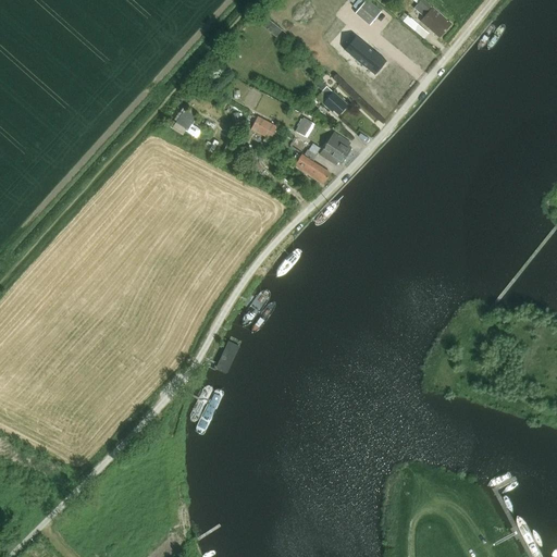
[(370,26),(382,12),(367,0),(366,0),(355,13),(370,26)]
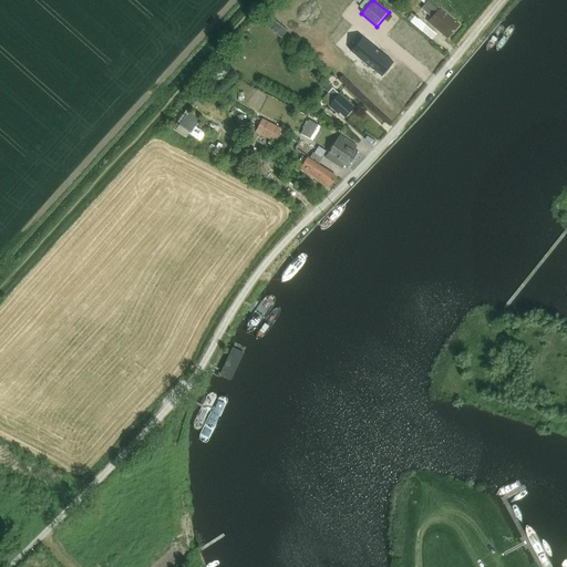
[(430,0),(426,4),(434,12),(439,7),(430,0)]
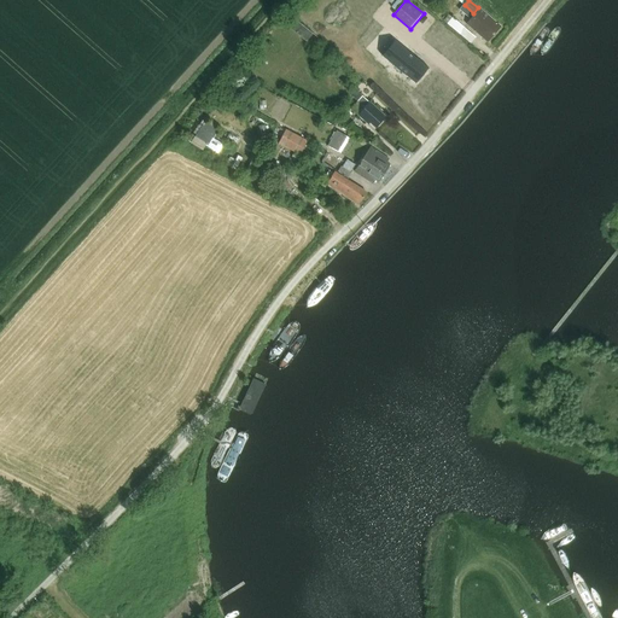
[(488,44),(501,27),(479,9),(466,24),(488,44)]
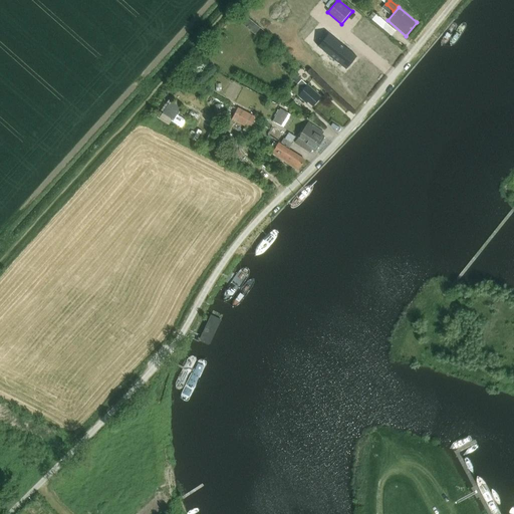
[(382,25),(386,22),(375,13),(374,14),(372,11),(368,16),(371,18),(370,19),(381,28),(383,26),(382,25)]
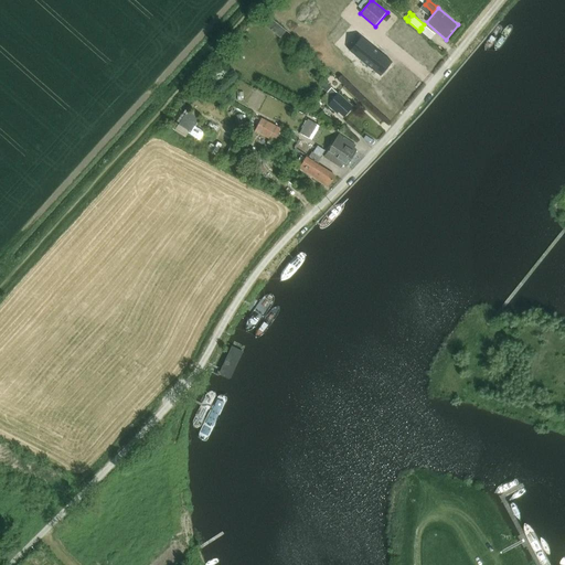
[(391,17),(382,27),(392,34),(401,24),(391,17)]
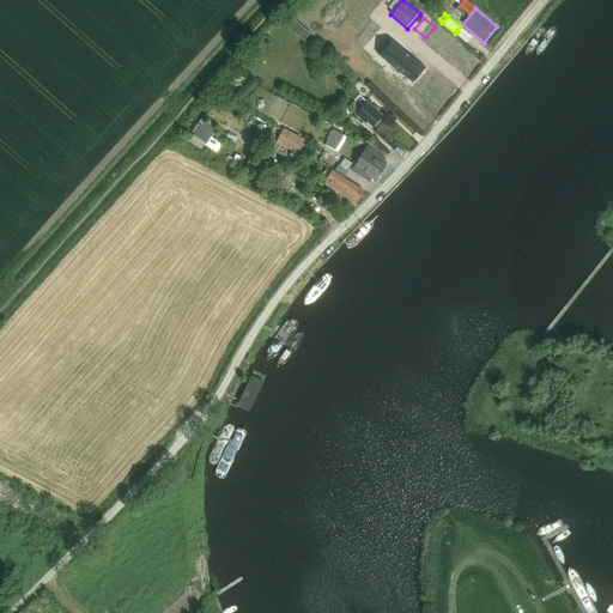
[(295,22),(289,29),(304,42),(310,34),(295,22)]
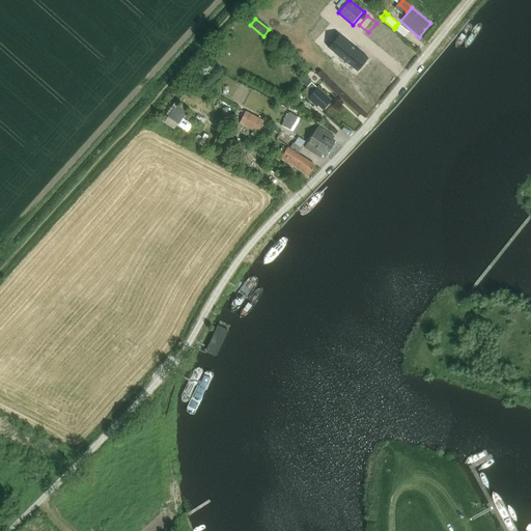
[(383,25),(371,40),(401,61),(412,46),(383,25)]
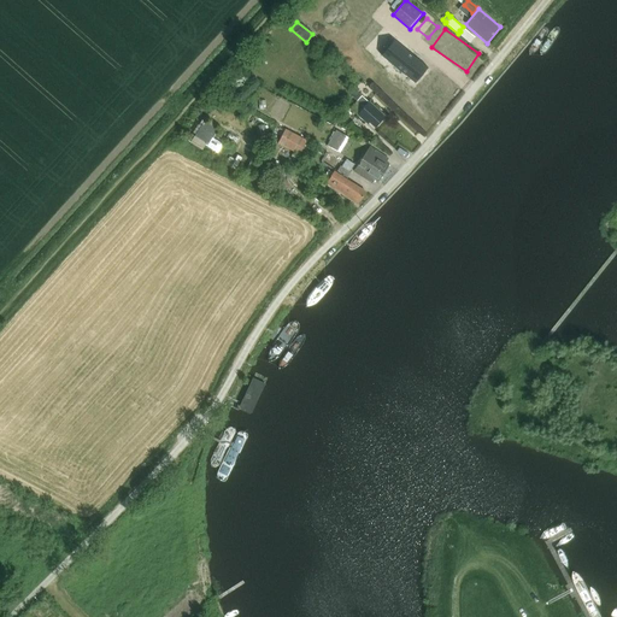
[(403,45),(389,60),(415,82),(427,66),(403,45)]
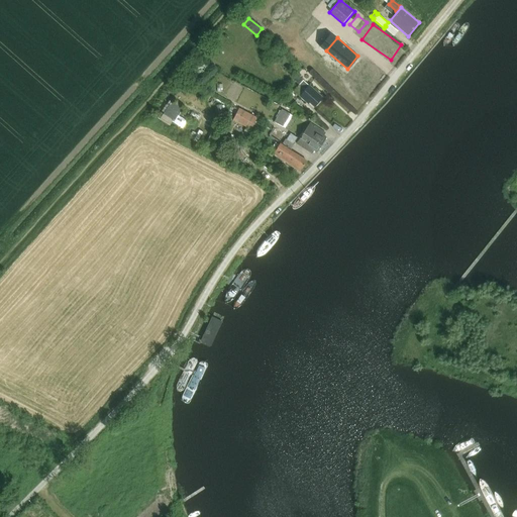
[(315,107),(316,105),(323,98),(310,86),(309,86),(303,81),(299,86),(305,91),(300,96),(308,103),(309,102),(315,107)]
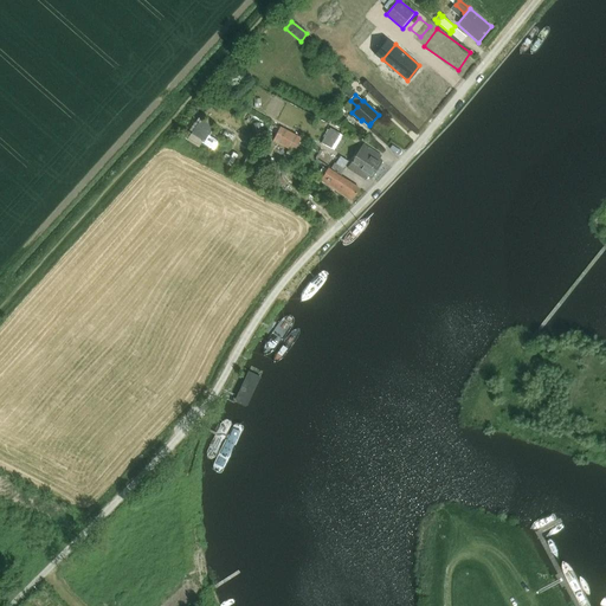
[(210,135),(213,128),(200,120),(192,134),(205,142),(210,135)]
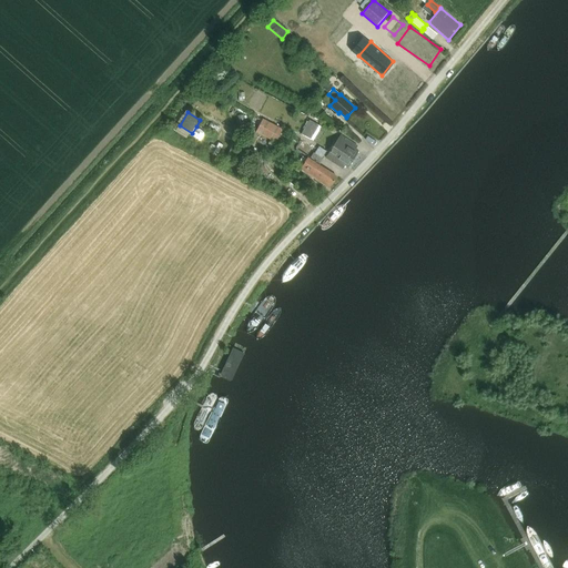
[(276,142),(283,129),(262,119),(256,132),(276,142)]
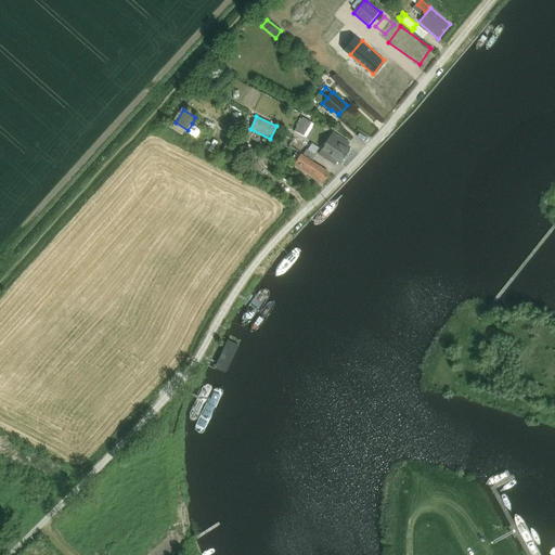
[(299,119),(295,127),(297,128),(295,131),(306,139),(313,126),(302,118),(300,120),(299,119)]
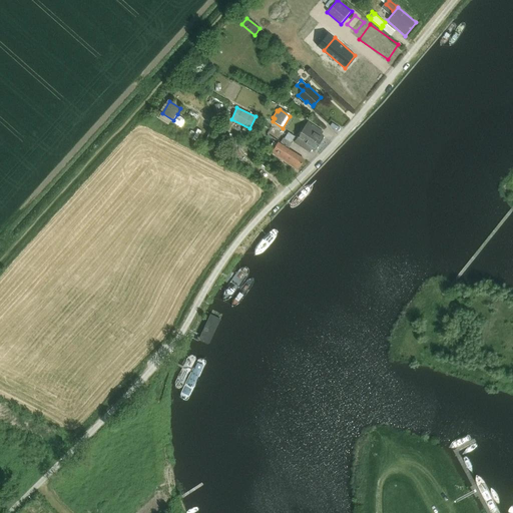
[(173,120),(172,121),(181,126),(185,119),(177,114),(173,120)]
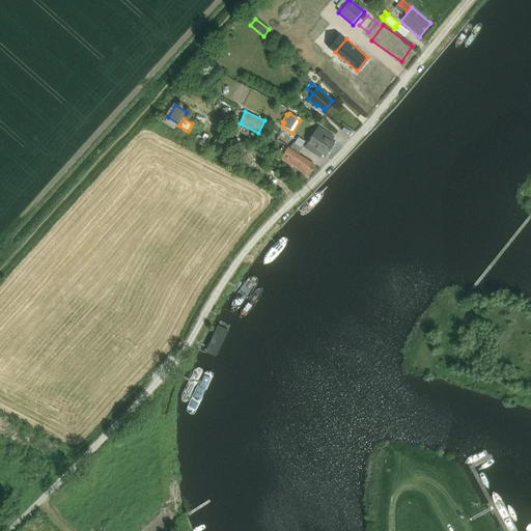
[(331,149),(336,141),(333,140),(335,137),(318,127),(311,137),(331,149)]
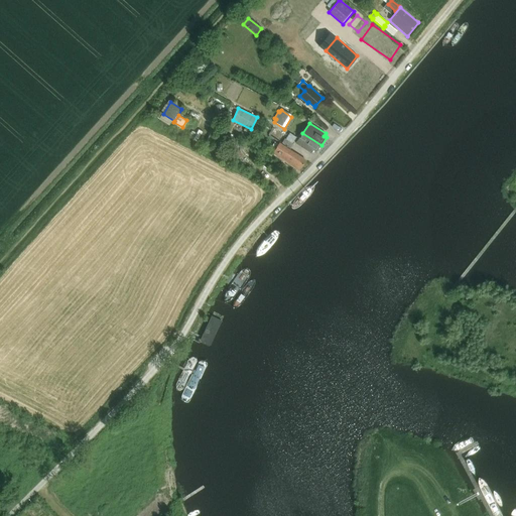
[(199,130),(192,140),(198,142),(203,132),(199,130)]
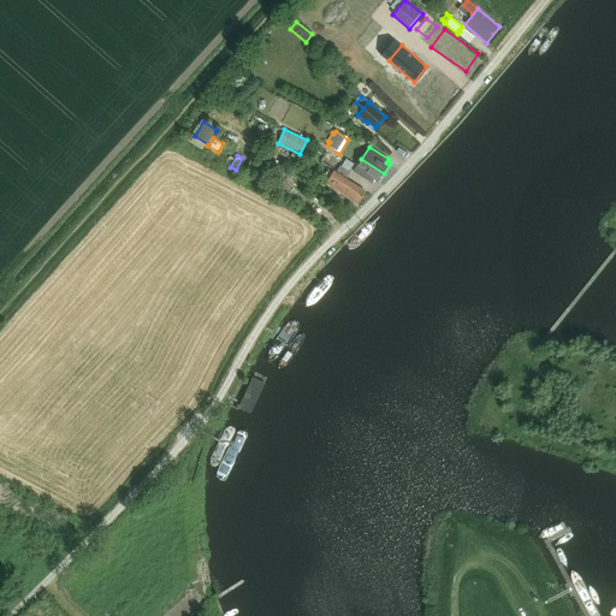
[(332,158),(327,166),(336,171),(341,163),(332,158)]
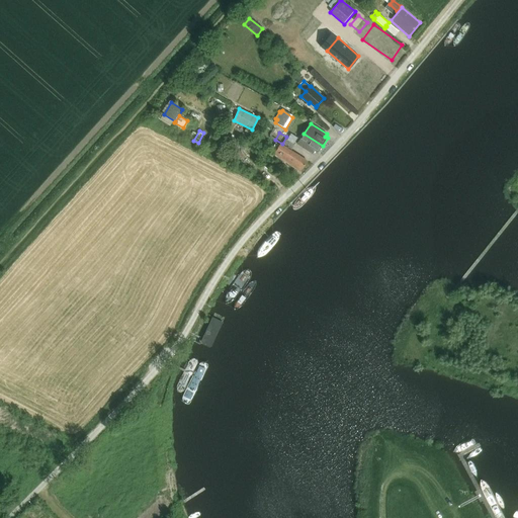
[(291,134),(287,140),(293,144),(297,138),(291,134)]
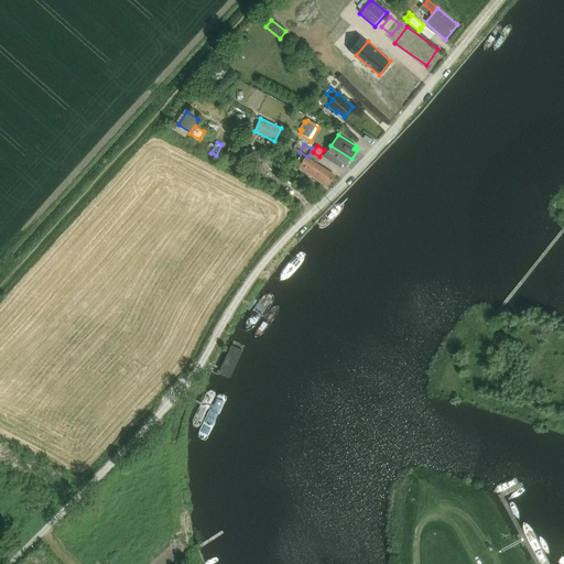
[(346,166),(351,159),(331,145),(324,156),(340,167),(343,164),(346,166)]
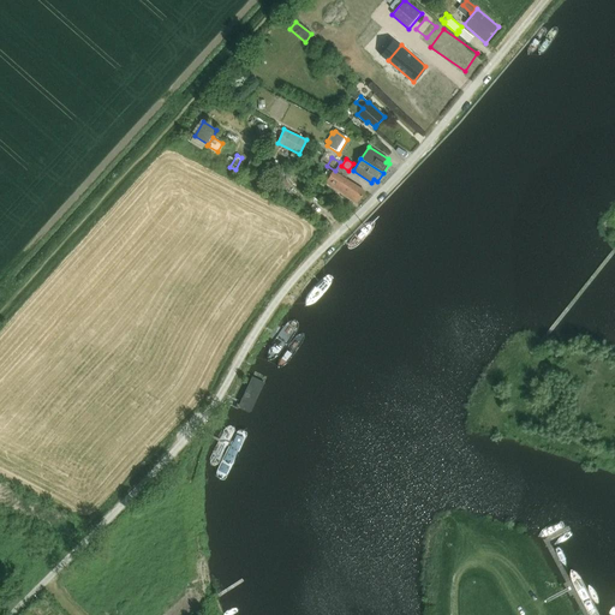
[(249,163),(243,174),(248,177),(254,166),(249,163)]
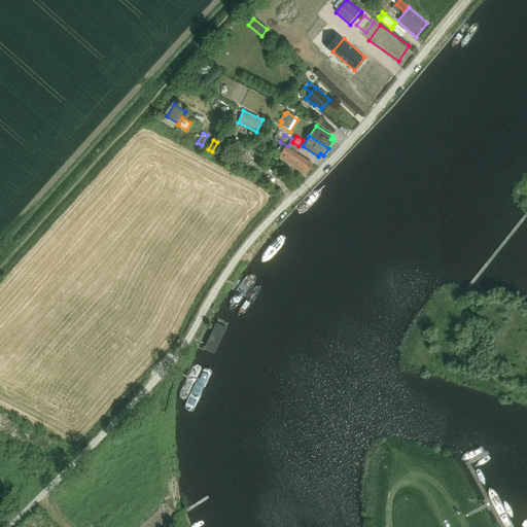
[(291,142),(288,146),(296,152),(300,147),(299,146),(292,142),(291,142)]
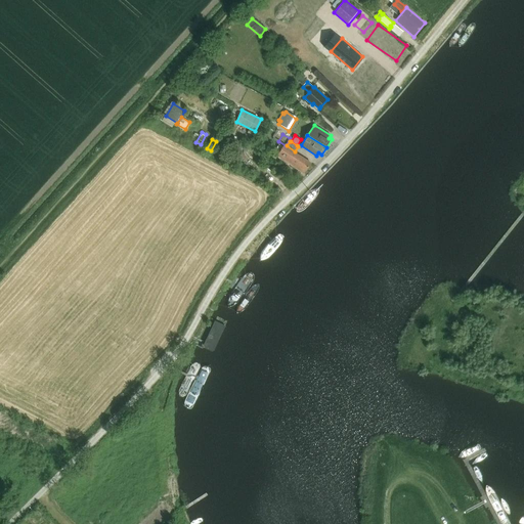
[(311,163),(285,145),(277,157),(304,174),(311,163)]
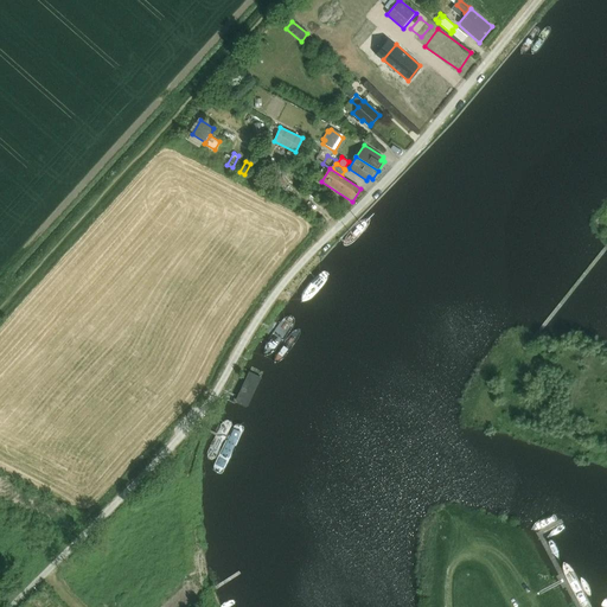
[(283,318),(264,345),(263,350),(263,353),(266,355),(270,355),(275,352),(294,326),(296,319),(289,314),(283,318)]
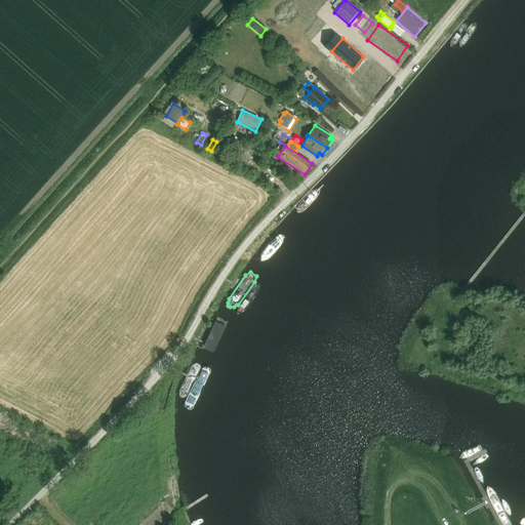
[(217,319),(204,349),(213,353),(228,323),(217,319)]
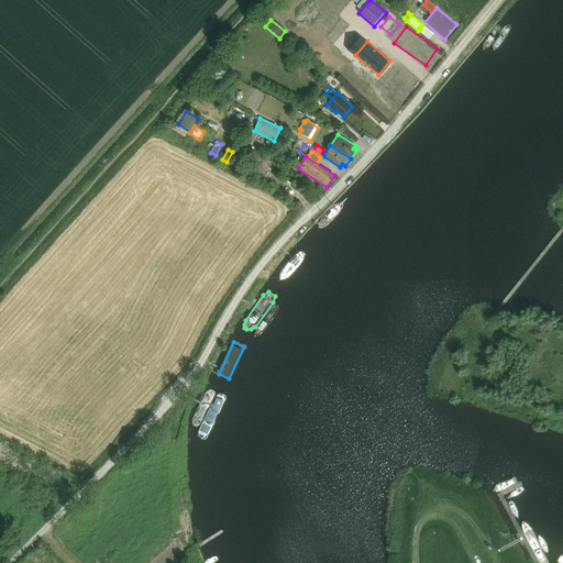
[(209,387),(194,416),(203,421),(219,392),(209,387)]
